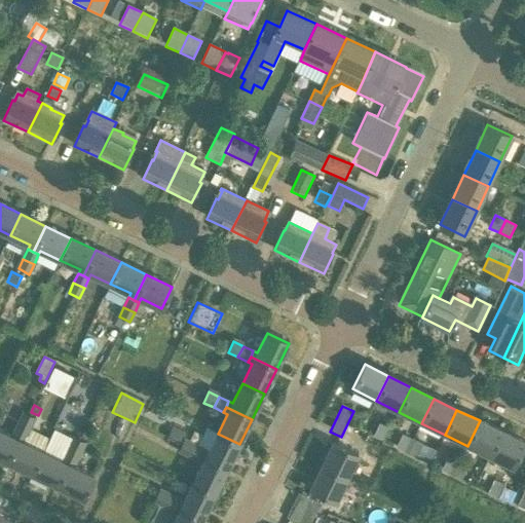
[(25,416),(20,425),(31,431),(36,421),(25,416)]
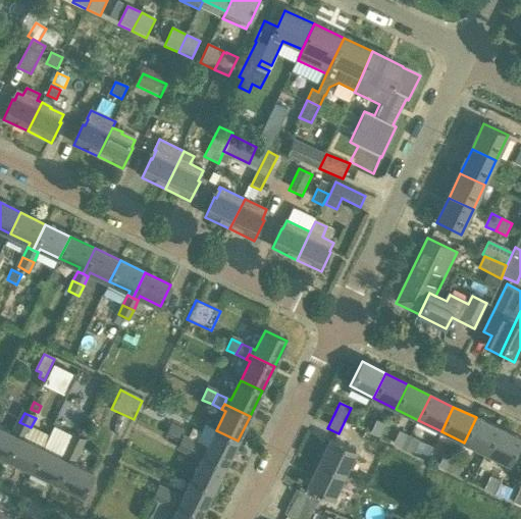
[(499,428),(476,417),(464,443),(486,454),(499,428)]
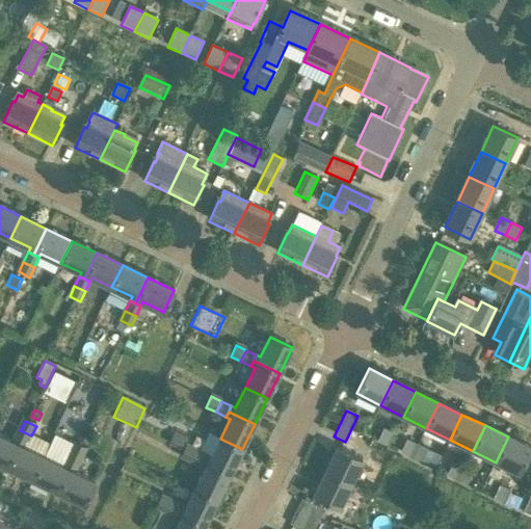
[(376,443),(388,449),(395,434),(383,428),(376,443)]
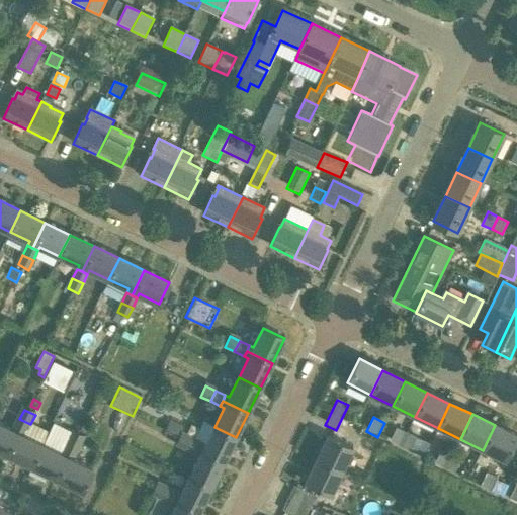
[(19,419),(15,429),(20,431),(25,434),(30,424),(19,419)]
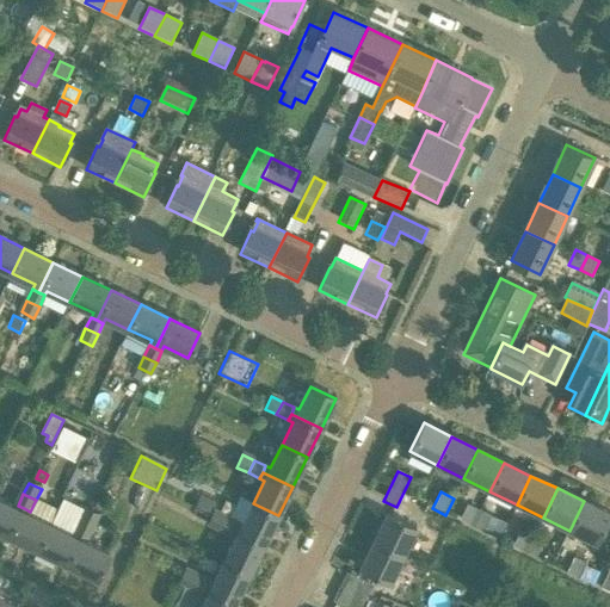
[(211,519),(214,513),(217,506),(202,497),(195,511),(211,519)]
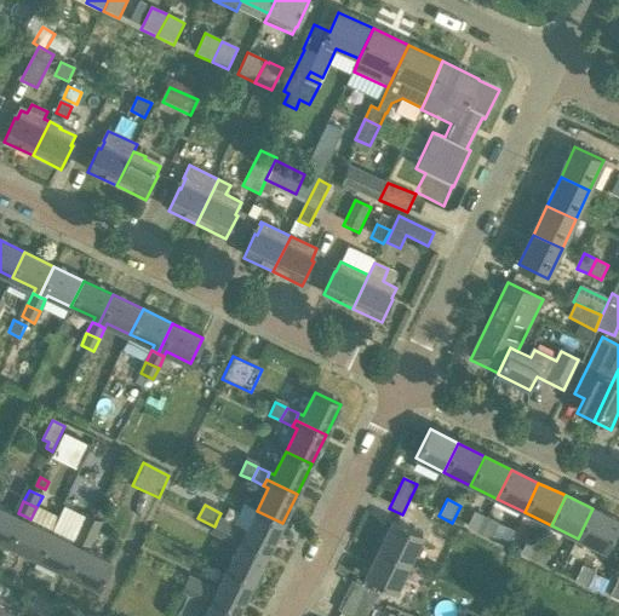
[(592,508),(578,539),(605,552),(618,525),(618,522),(592,508)]
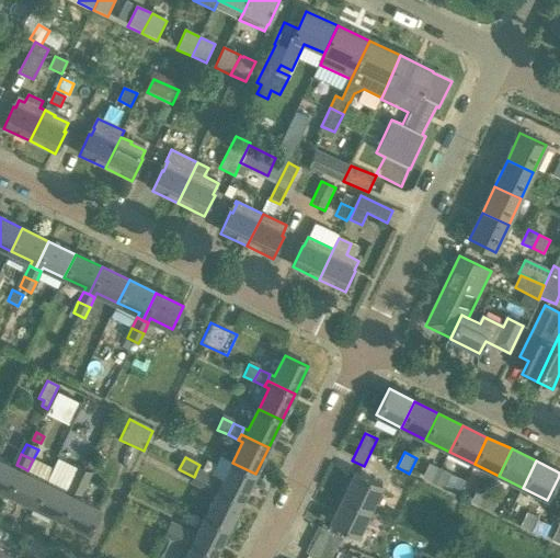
[(22,467),(16,465),(14,469),(0,462),(0,489),(9,494),(22,467)]
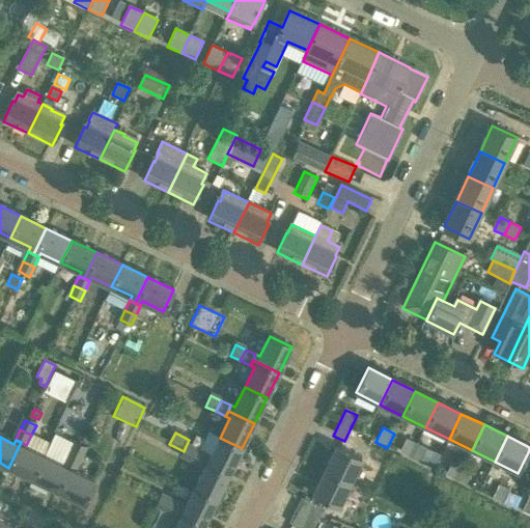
[(211,457),(206,455),(203,462),(229,474),(242,448),(220,438),(211,457)]
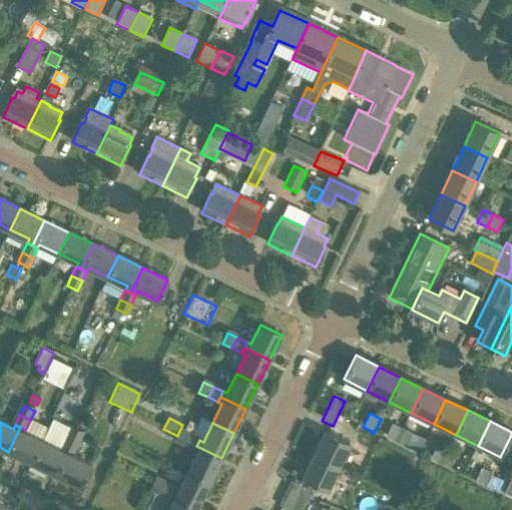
[(395,443),(402,429),(392,424),(385,438),(395,443)]
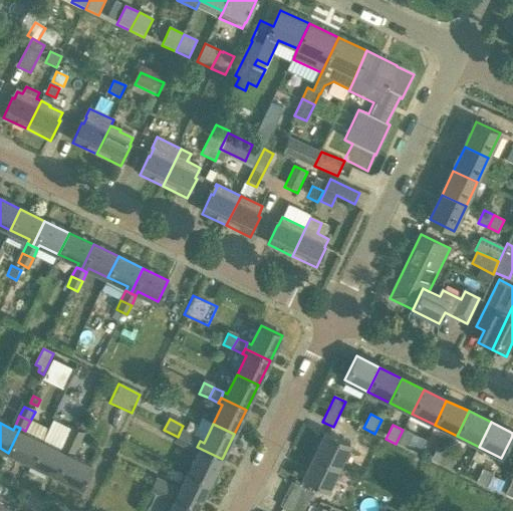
[(25,431),(20,428),(8,453),(32,465),(42,444),(23,435),(25,431)]
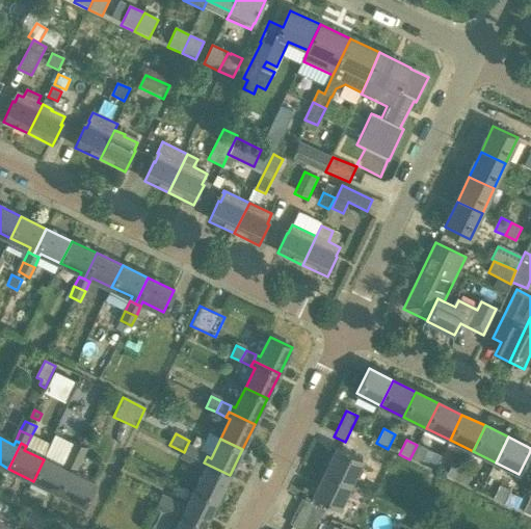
[(417,445),(409,459),(420,465),(427,450),(417,445)]
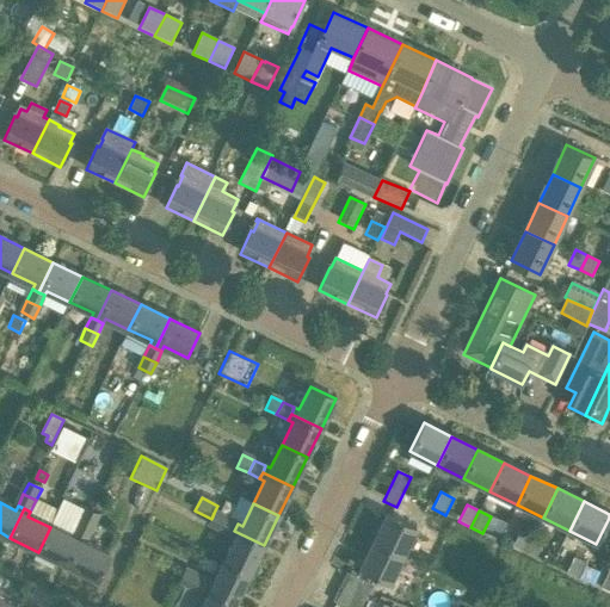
[(87,512),(81,522),(94,528),(99,518),(87,512)]
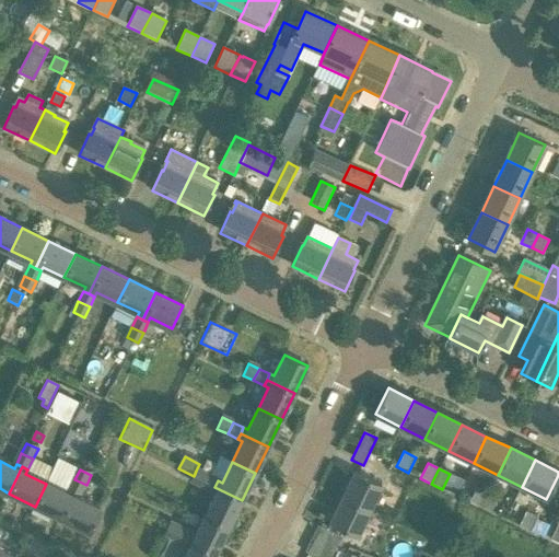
[(196,471),(194,476),(190,483),(201,487),(207,476),(196,471)]
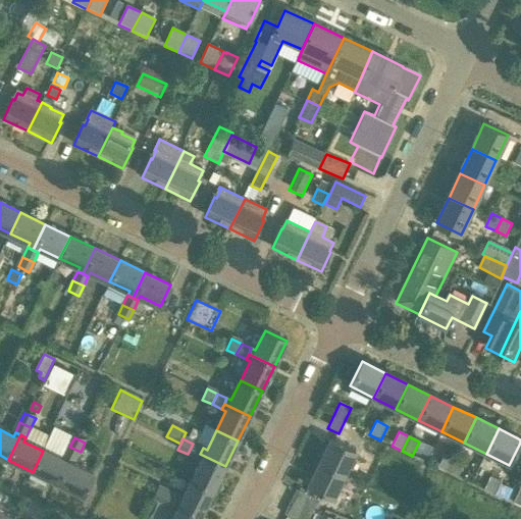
[(319,463),(345,475),(356,453),(330,440),(319,463)]
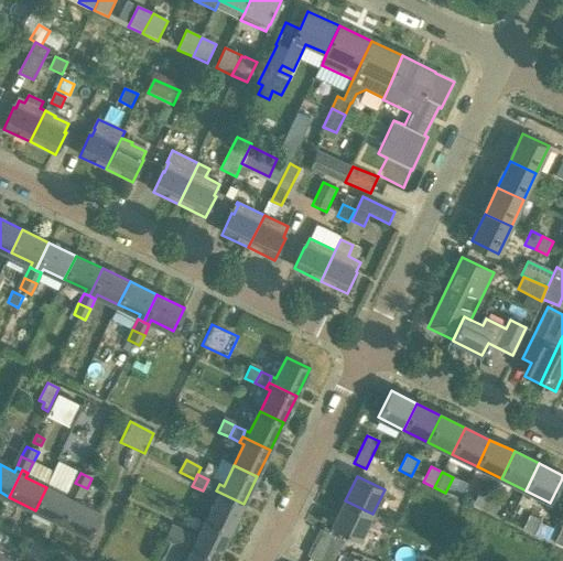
[(219,484),(208,479),(203,491),(213,496),(216,491),(219,484)]
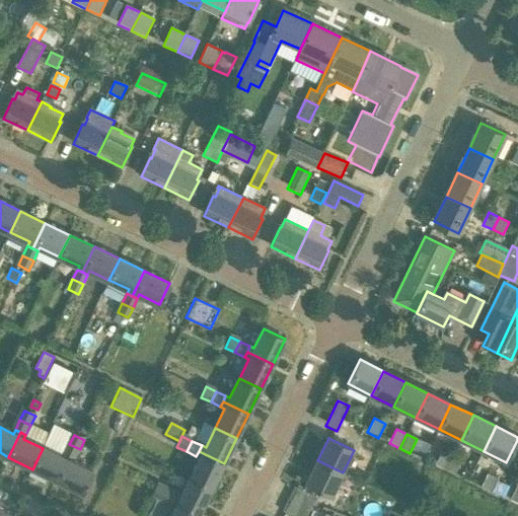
[(80,449),(69,444),(64,454),(70,456),(75,459),(80,449)]
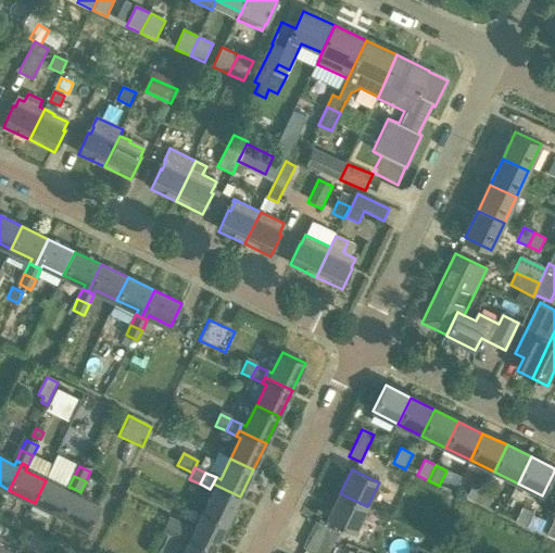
[(66,491),(46,480),(35,503),(62,516),(75,489),(68,487),(66,491)]
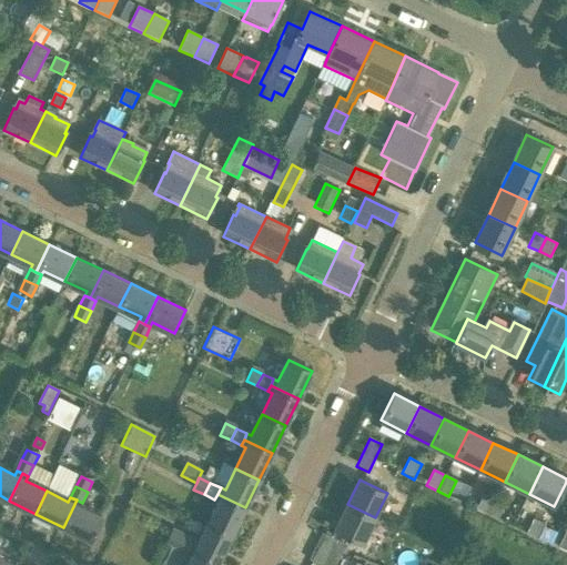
[(218,494),(214,500),(220,502),(209,523),(232,534),(245,507),(218,494)]
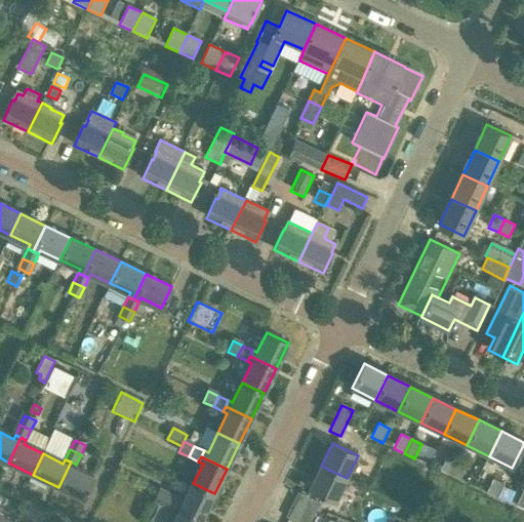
[(450,476),(457,462),(446,456),(440,471),(450,476)]
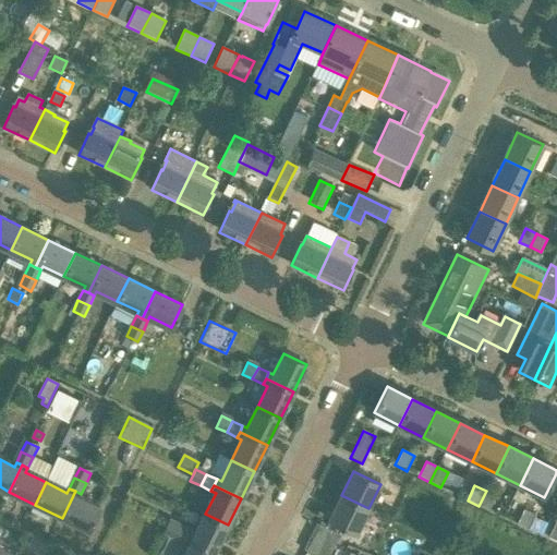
[(75,491),(62,518),(89,531),(100,509),(79,498),(81,494),(75,491)]
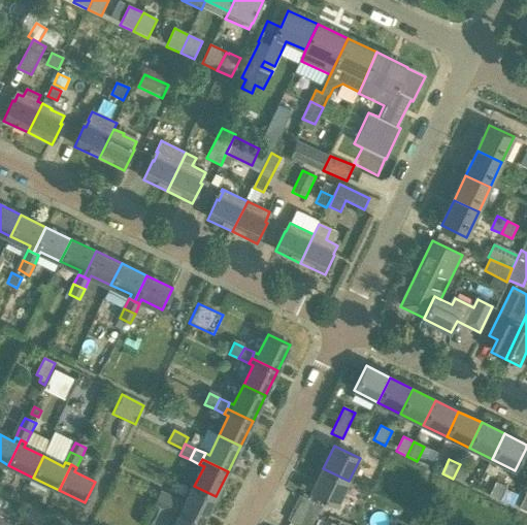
[(460,464),(453,479),(463,484),(470,469),(460,464)]
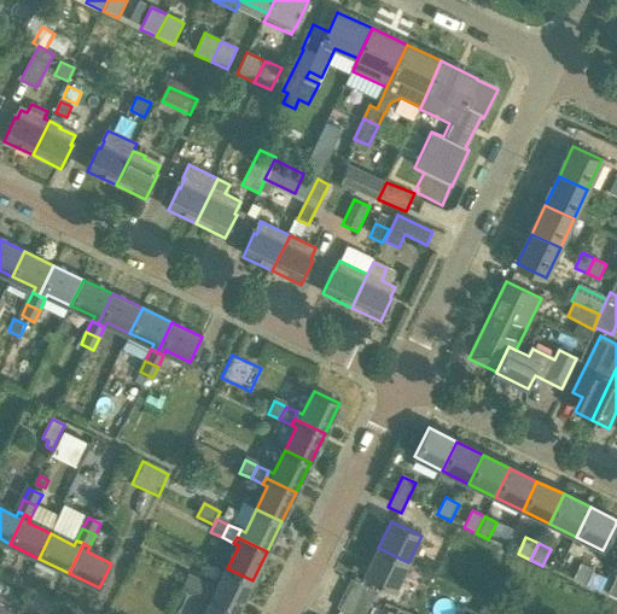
[(408,562),(378,548),(365,576),(394,590),(408,562)]
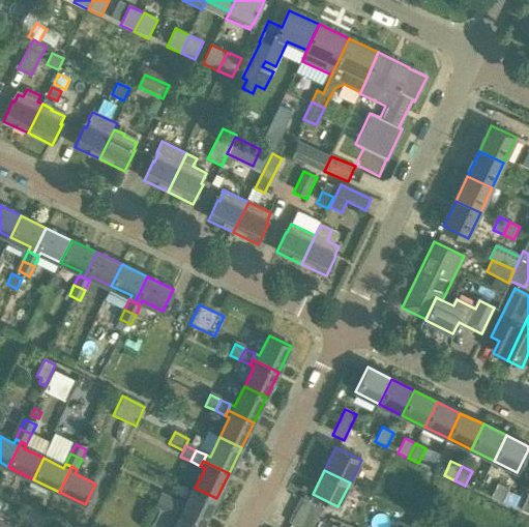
[(498,485),(492,498),(502,503),(509,491),(498,485)]
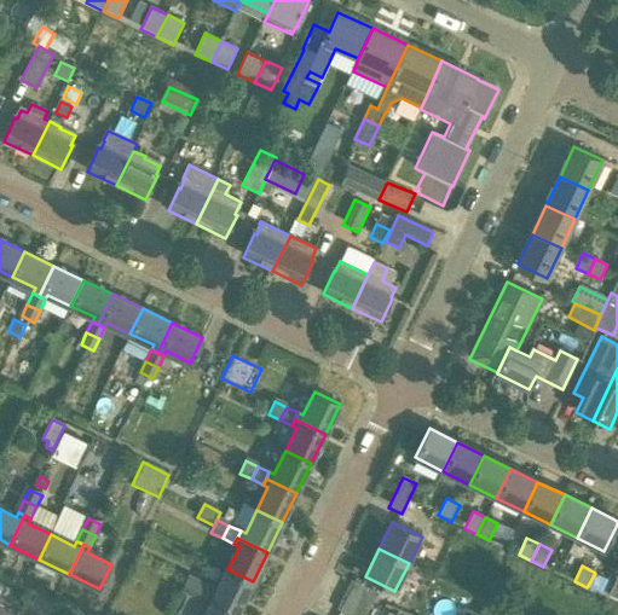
[(212,590),(208,596),(238,611),(253,581),(227,569),(217,592),(212,590)]
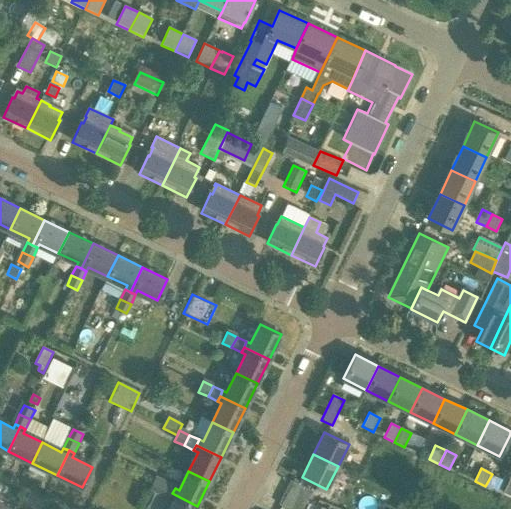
[(160,494),(165,484),(156,479),(151,489),(160,494)]
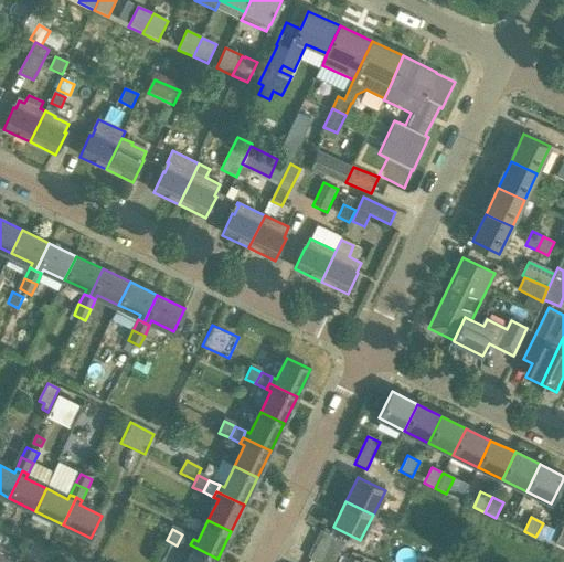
[(337,561),(339,558),(346,544),(321,532),(309,558),(316,561),(337,561)]
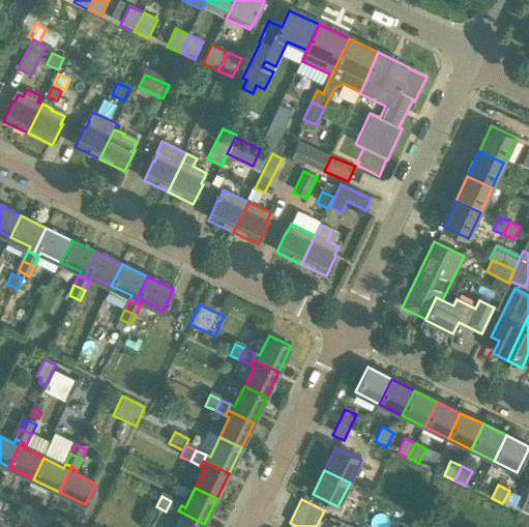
[(171,501),(166,511),(176,517),(178,510),(181,505),(171,501)]
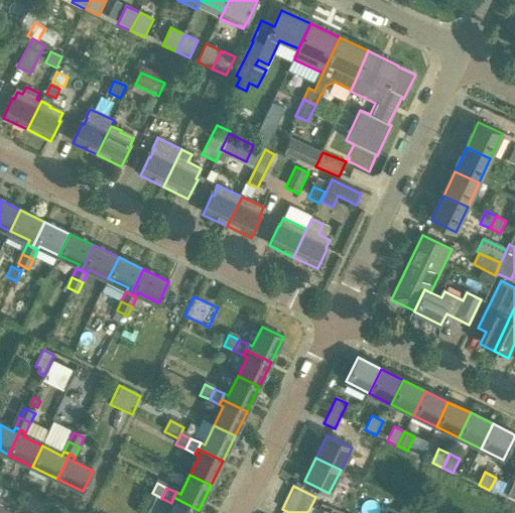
[(173,497),(171,503),(175,505),(171,512),(198,512),(199,510),(173,497)]
